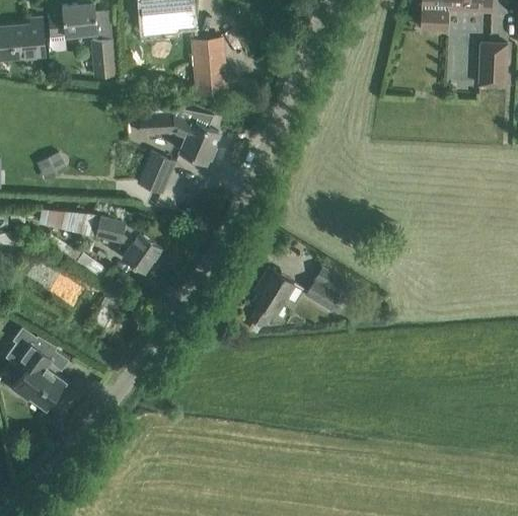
[(191,0),(142,0),(144,20),(145,26),(176,24),(176,28),(193,27),(191,0)]
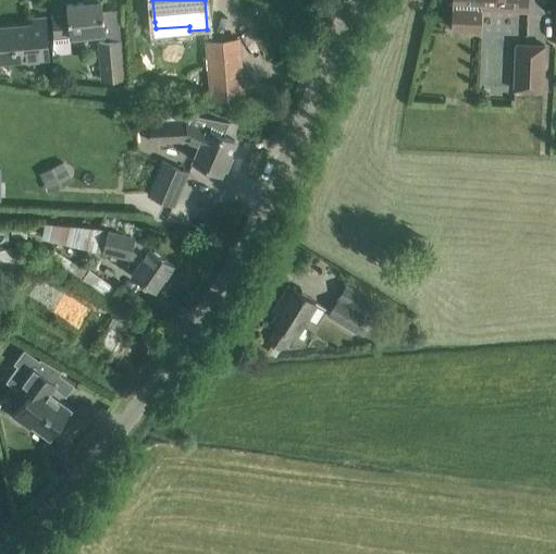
[(453,0),(453,4),(480,5),(480,12),(529,14),(529,0),(453,0)]
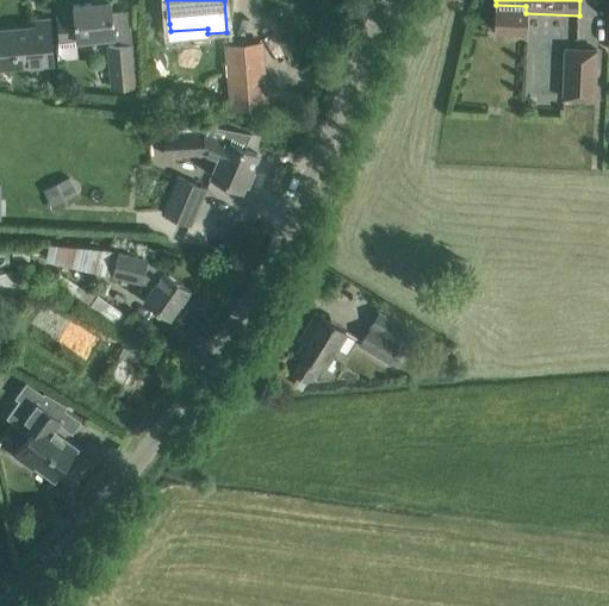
[(57,22),(60,43),(78,42),(78,43),(116,38),(112,5),(74,8),(75,20),(57,22)]
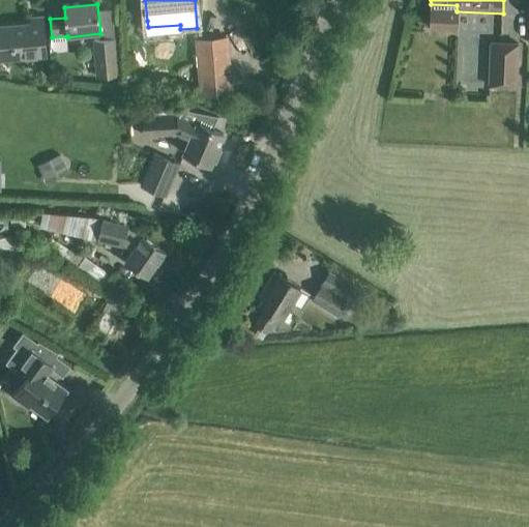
[(38,25),(0,28),(0,61),(47,58),(43,19),(37,20),(38,25)]
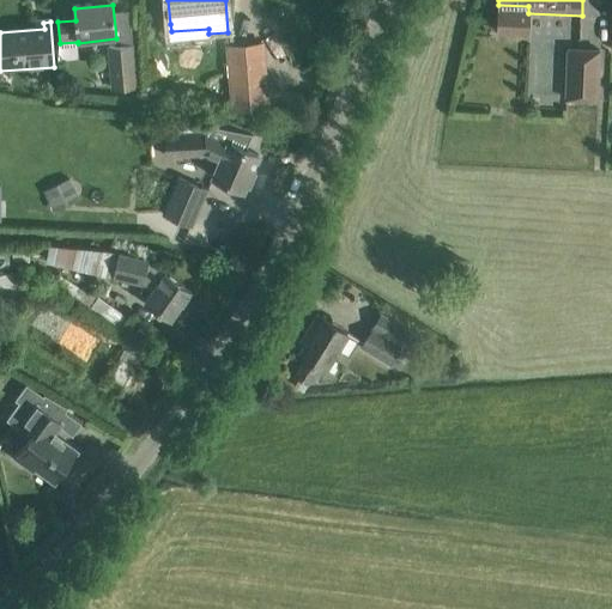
[(132,47),(107,50),(111,92),(137,90),(132,47)]
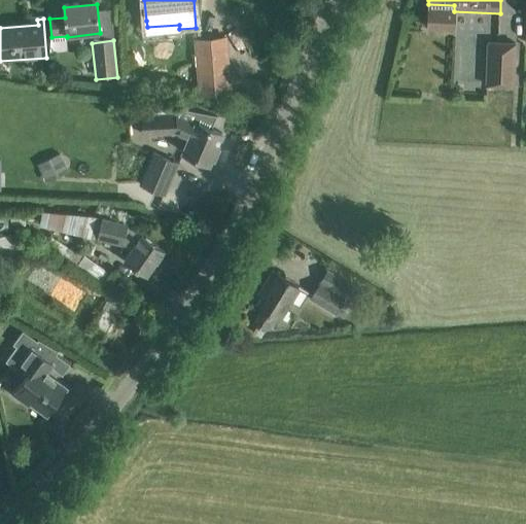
[(226,40),(197,42),(199,76),(229,74),(226,40)]
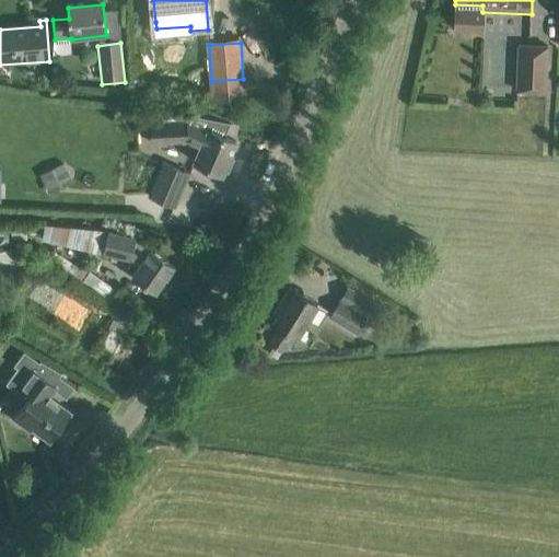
[(520,48),(517,94),(546,96),(548,49),(520,48)]
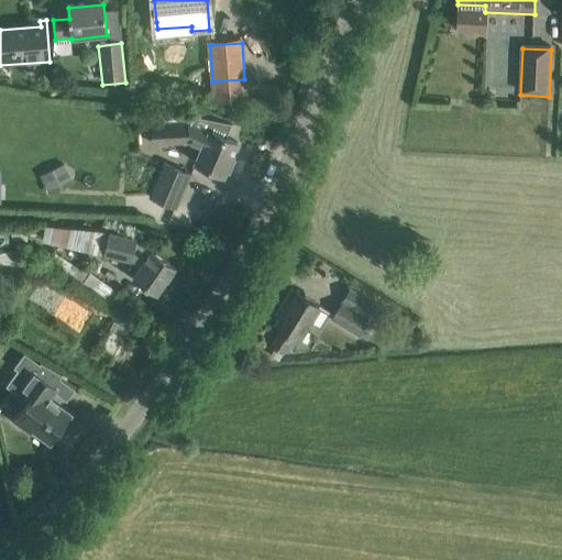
[(196,166),(224,178),(227,174),(230,176),(237,162),(232,161),(239,145),(226,140),(231,127),(232,128),(233,125),(194,118),(190,125),(189,124),(152,127),(153,146),(188,145),(202,151),(196,166)]
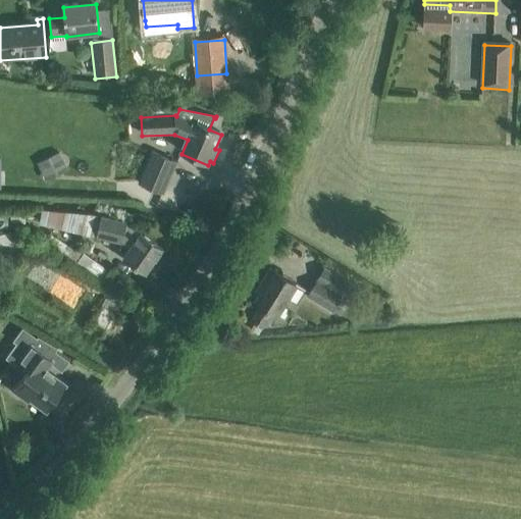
[(69,172),(60,154),(38,165),(46,183),(69,172)]
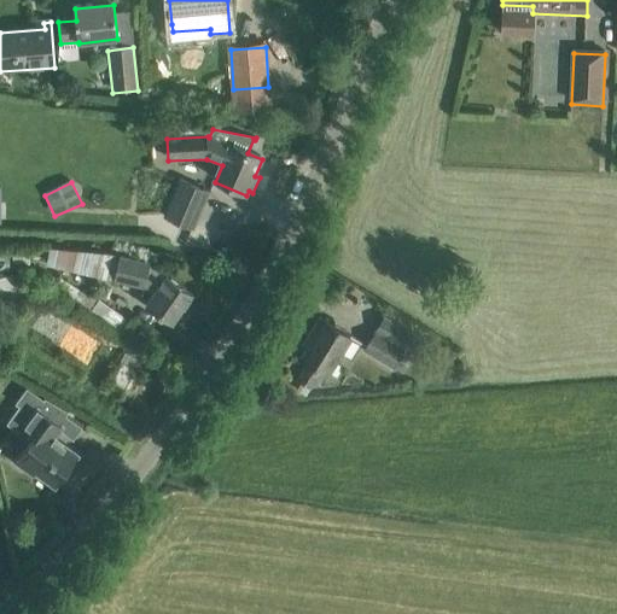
[(178,182),(164,218),(195,231),(209,194),(178,182)]
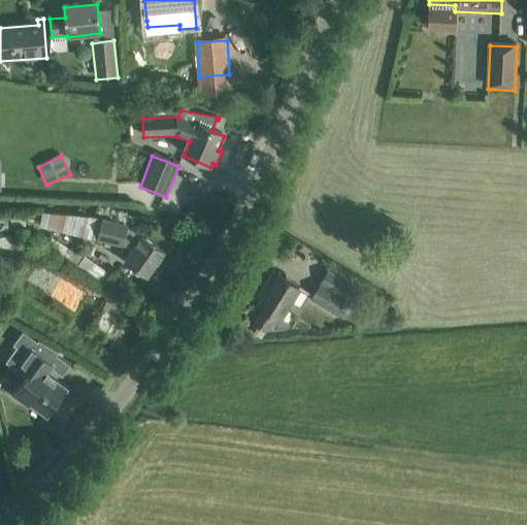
[(103,221),(98,240),(134,250),(125,263),(147,279),(165,253),(142,237),(142,238),(129,229),(129,227),(103,221)]
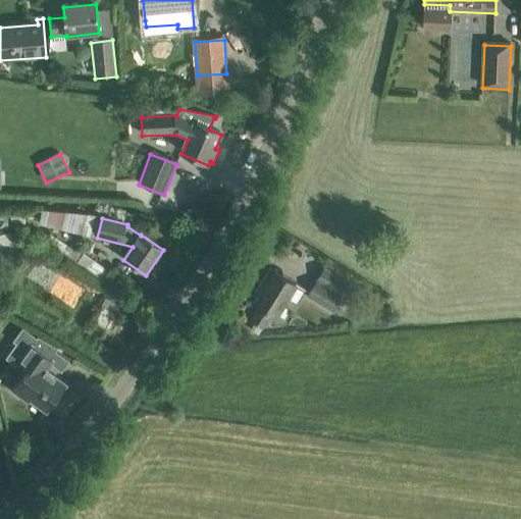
[(343,298),(351,284),(325,269),(309,298),(341,316),(350,301),(343,298)]
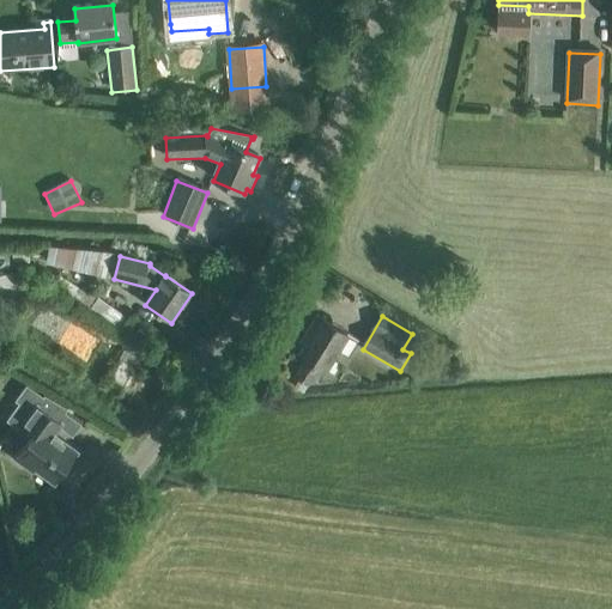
[(297,379),(309,387),(319,371),(325,375),(349,336),(319,317),(307,335),(311,338),(298,358),(307,364),(297,379)]
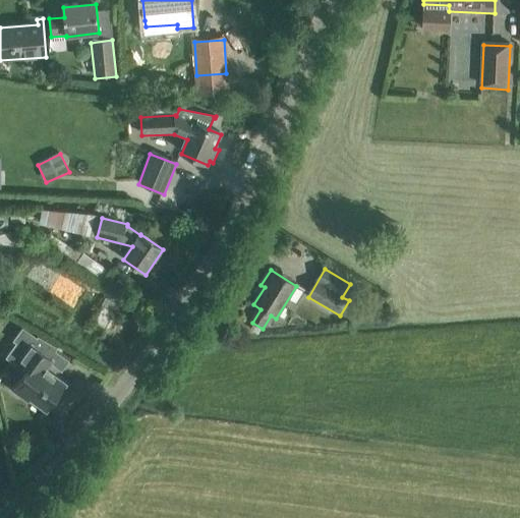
[(16,345),(6,359),(15,365),(25,373),(12,391),(29,403),(31,400),(47,412),(50,408),(53,409),(58,402),(56,399),(66,386),(46,370),(51,364),(62,372),(70,362),(56,352),(57,350),(58,349),(39,337),(38,339),(23,329),(13,342),(16,345)]
